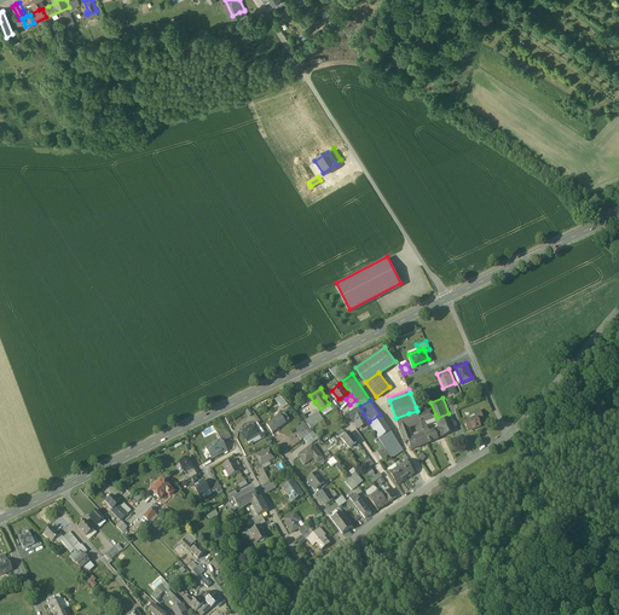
[(431,402),(416,407),(417,411),(421,419),(424,418),(435,415),(431,402)]
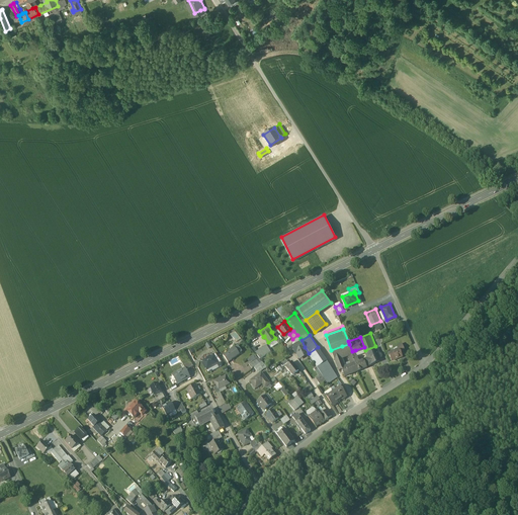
[(300,339),(294,342),(291,344),(295,352),(296,351),(299,356),(308,352),(305,347),(301,340),(300,339)]
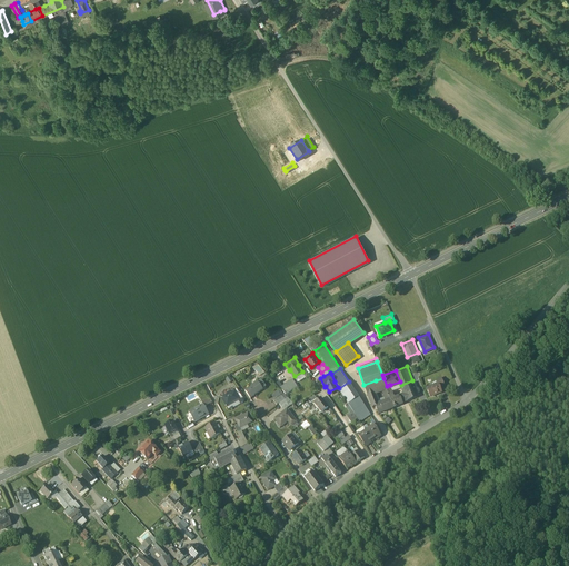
[(292,377),(286,381),(290,389),(297,385),(292,377)]
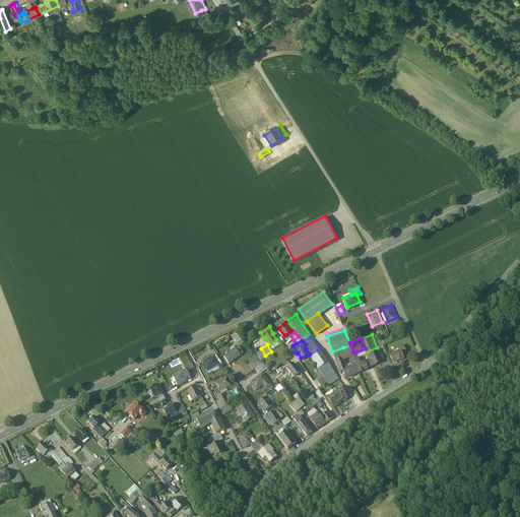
[(350,345),(343,347),(345,356),(349,354),(353,352),(350,345)]
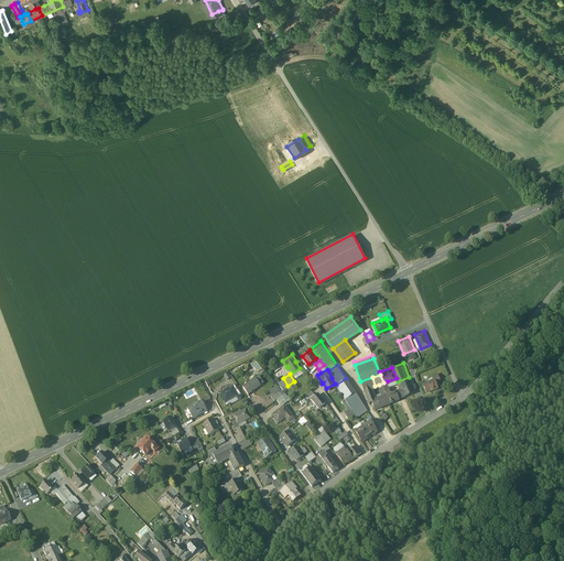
[(256,376),(251,379),(243,386),(248,392),(252,390),(251,389),(260,384),(256,376)]
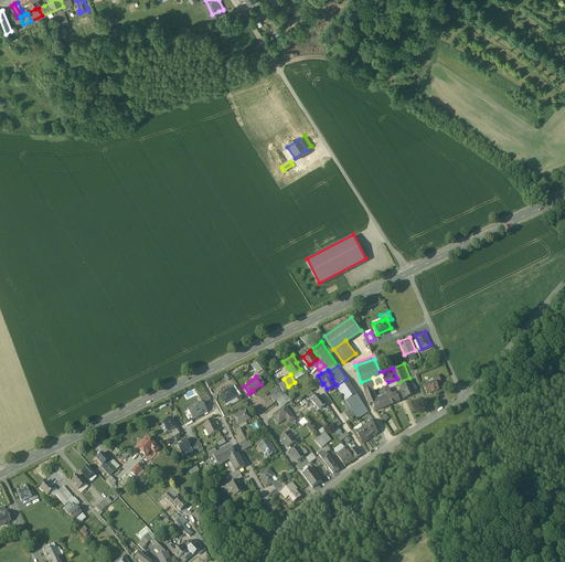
[(347,379),(337,385),(343,394),(345,399),(356,392),(347,378),(347,379)]
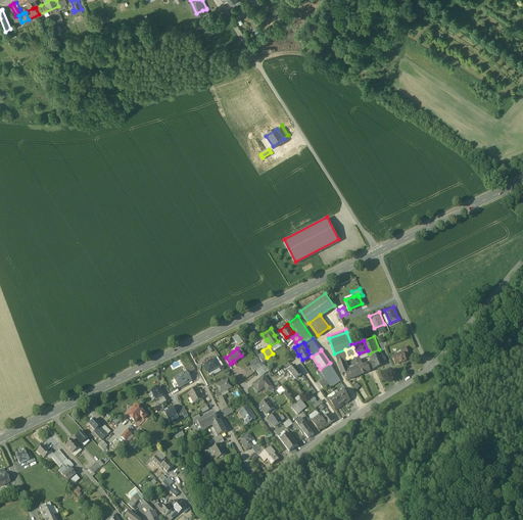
[(345,349),(334,353),(337,361),(344,359),(347,358),(345,349)]
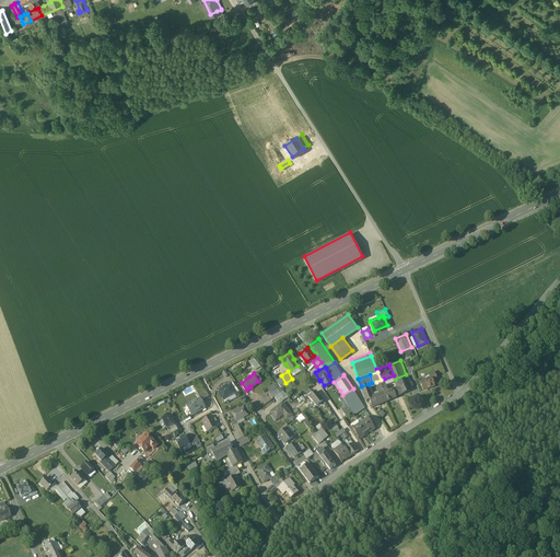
[(406,374),(395,379),(398,386),(400,393),(401,393),(407,391),(407,390),(411,387),(410,384),(411,384),(412,383),(411,382),(412,382),(411,381),(410,380),(408,381),(406,374)]
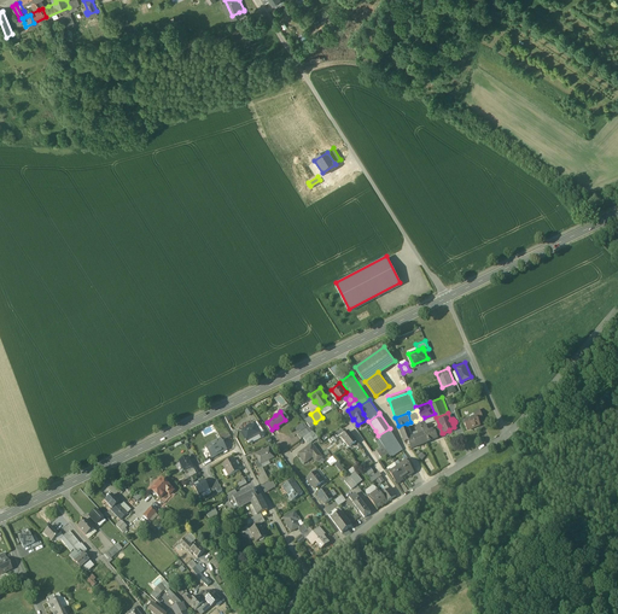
[(476,414),(464,419),(467,428),(479,424),(477,417),(476,414)]
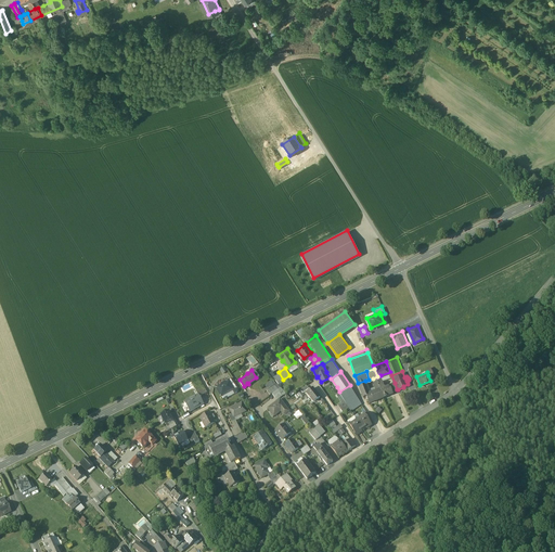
[(199,375),(191,380),(195,388),(204,384),(199,375)]
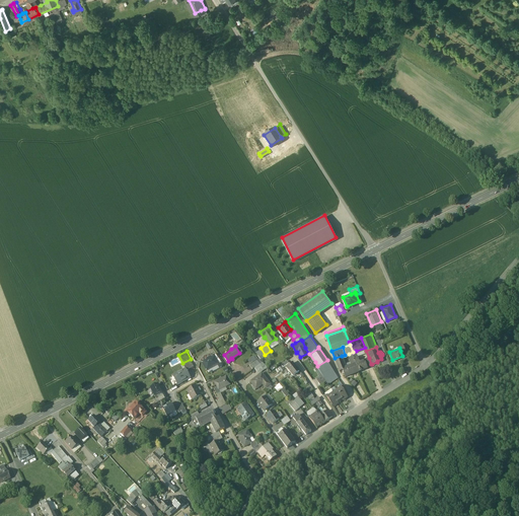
[(214,354),(202,361),(207,369),(219,362),(222,363),(223,361),(221,358),(217,360),(214,354)]
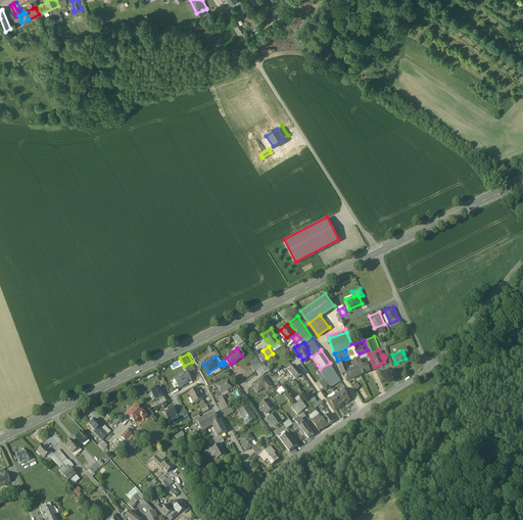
[(344,359),(337,361),(342,373),(345,371),(348,370),(347,368),(345,362),(344,359)]
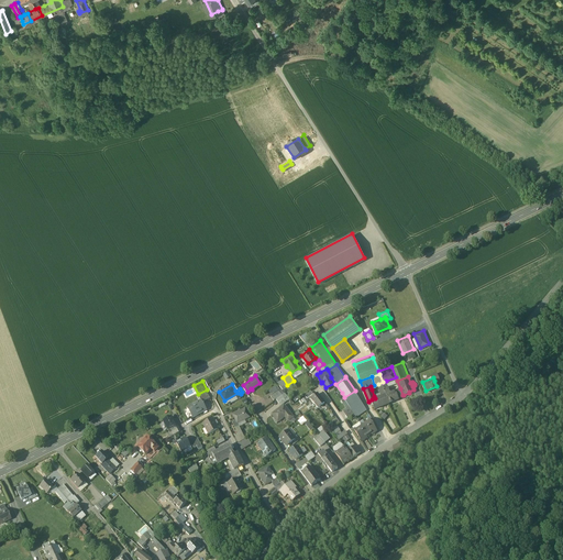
[(278,388),(271,394),(274,398),(276,397),(282,393),(278,388)]
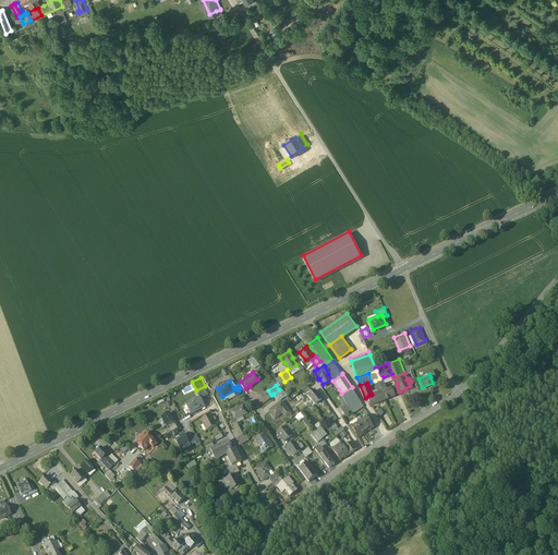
[(205,386),(196,390),(198,395),(199,395),(201,397),(208,393),(205,386)]
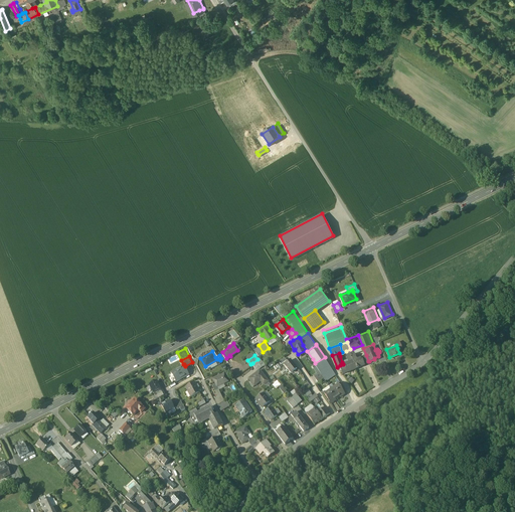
[(353,360),(356,367),(365,364),(364,362),(362,356),(357,358),(353,360)]
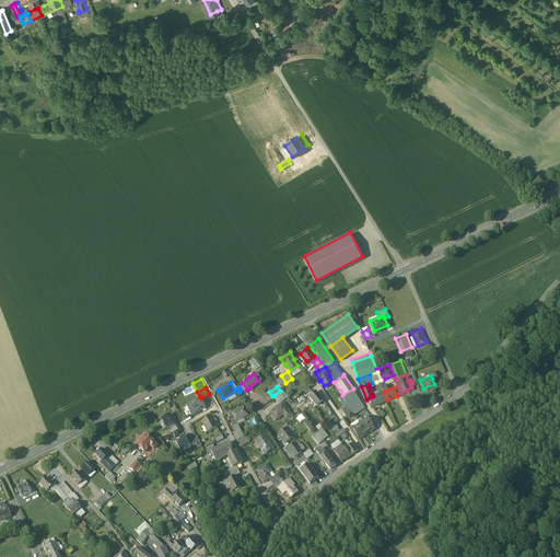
[(280,391),(275,395),(279,402),(288,395),(283,389),(280,391)]
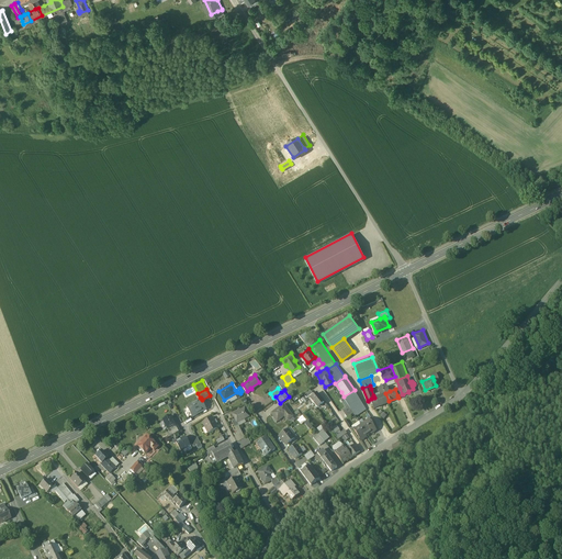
[(355,390),(344,397),(352,410),(363,402),(355,390)]
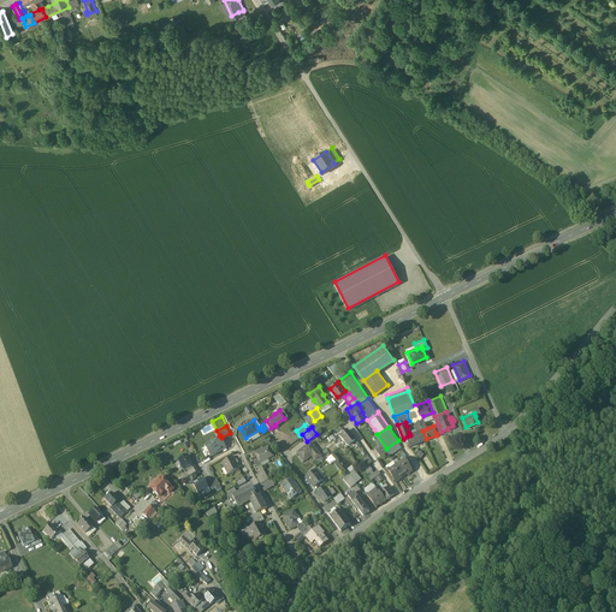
[(348,428),(341,433),(348,444),(355,438),(348,428)]
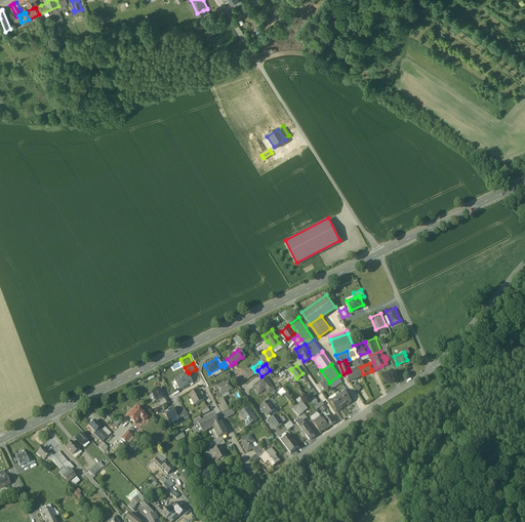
[(356,368),(351,370),(350,371),(347,372),(350,379),(354,377),(363,374),(360,367),(356,368)]
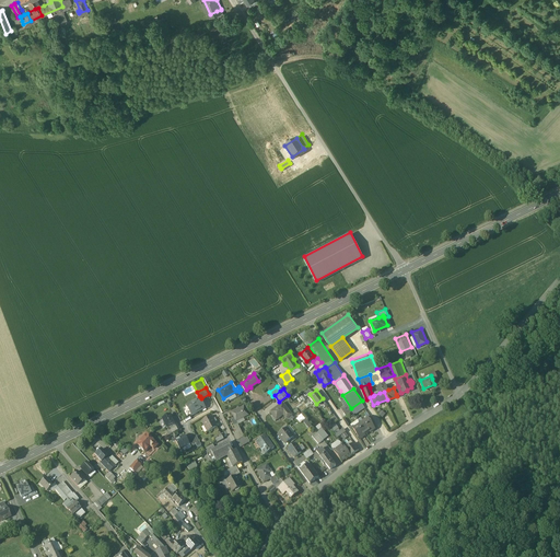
[(199,396),(186,404),(191,413),(205,406),(201,398),(200,396),(199,396)]
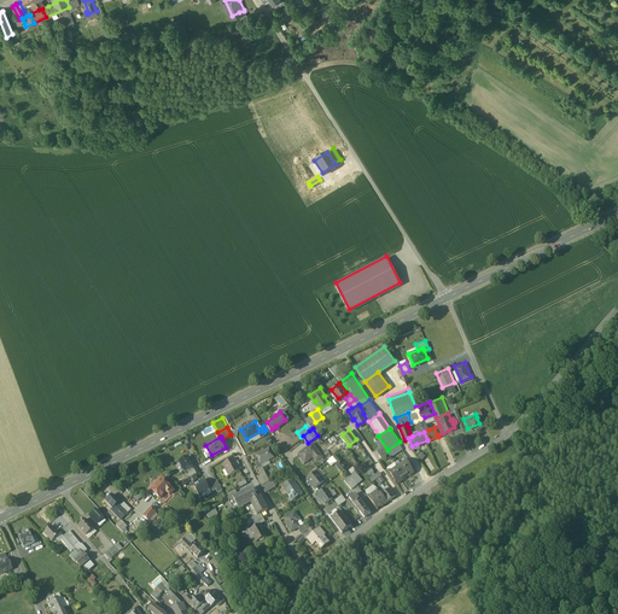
[(400,442),(388,450),(389,451),(391,455),(402,448),(400,442)]
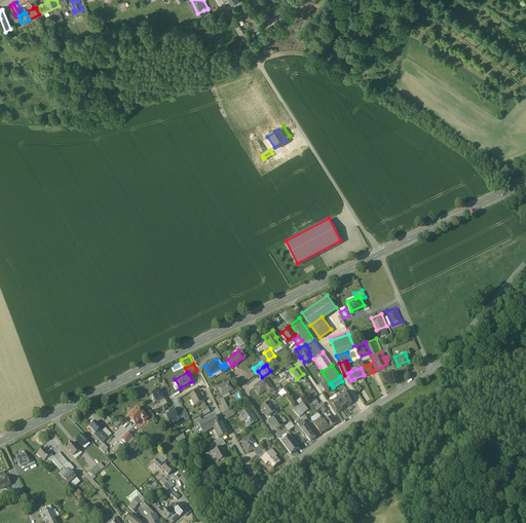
[(265,377),(254,385),(260,393),(267,386),(270,390),(273,387),(265,377)]
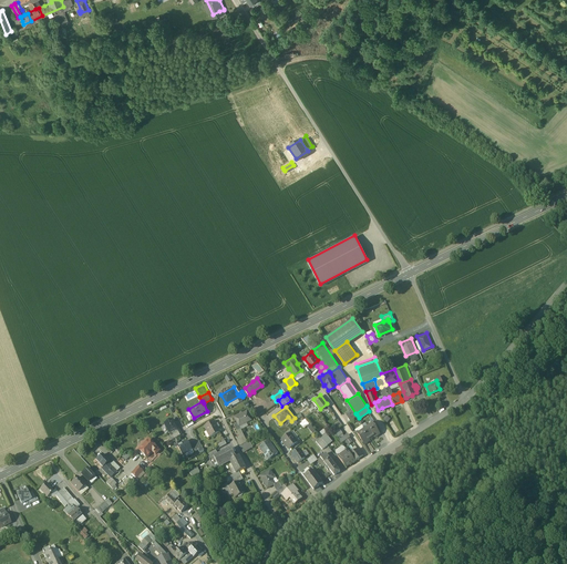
[(356,413),(351,407),(344,411),(350,419),(357,414),(356,413)]
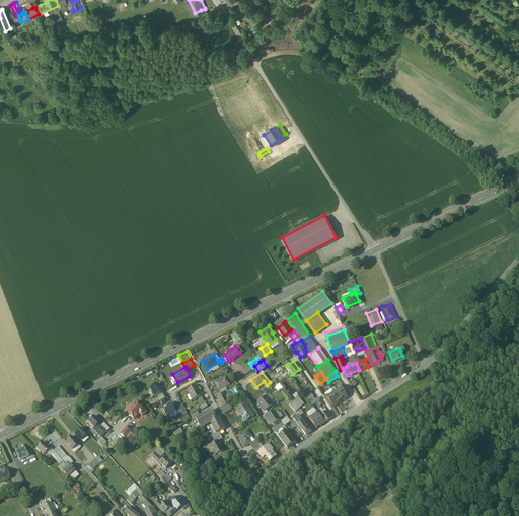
[(226,374),(214,380),(217,385),(218,388),(230,382),(226,374)]
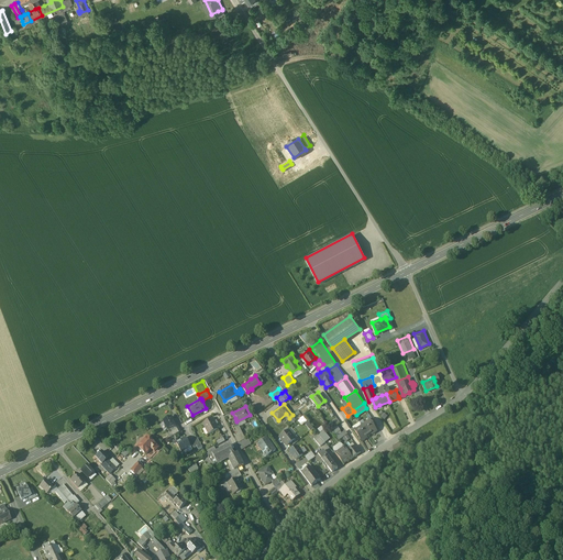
[(172,415),(164,419),(168,428),(177,424),(178,424),(177,420),(175,421),(172,415)]
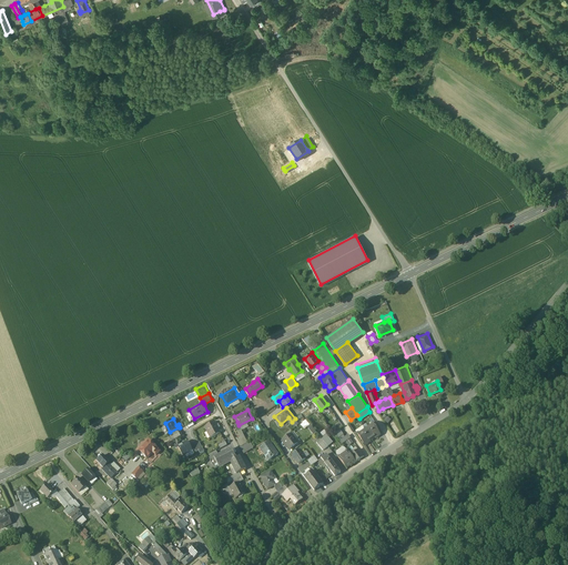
[(221,431),(214,420),(204,425),(211,436),(221,431)]
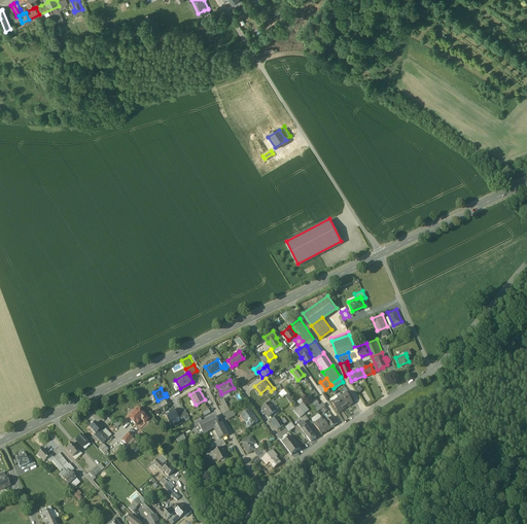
[(346,390),(339,395),(340,396),(345,406),(348,404),(348,405),(353,402),(349,396),(346,390)]
